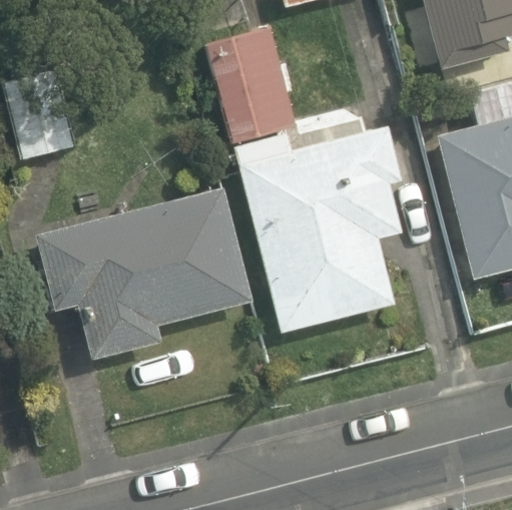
[(281,0),(284,9),(317,0),(281,0)]
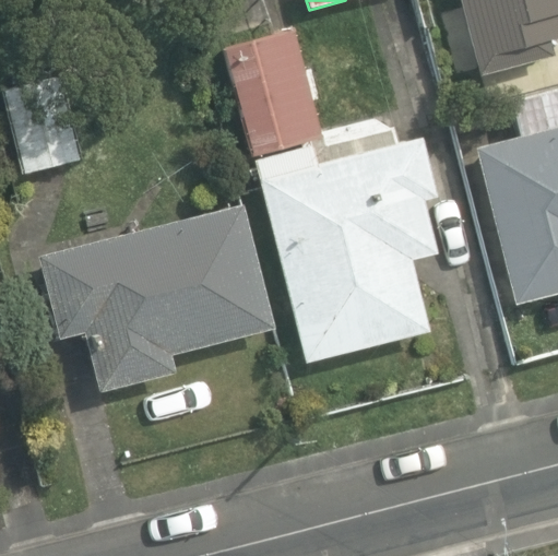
[(557,0),(461,0),(482,77),(557,57),(551,39),(557,37),(557,0)]
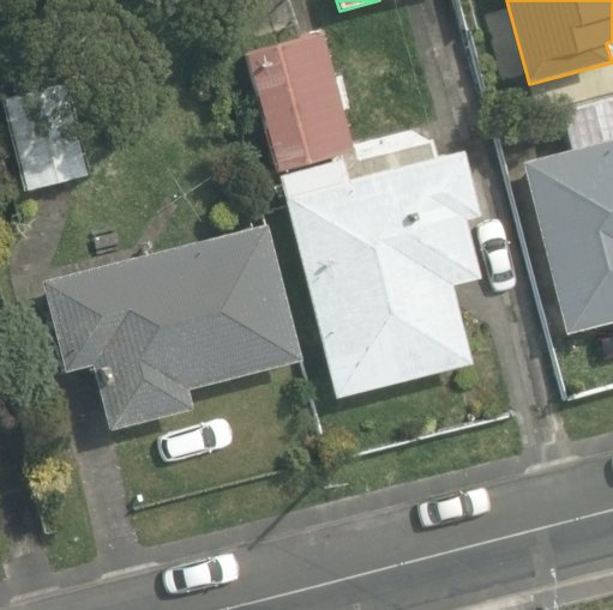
[(245,53),(277,175),(335,397),(472,361),(452,285),(484,278),(467,222),(479,218),(463,151),(439,157),(434,143),(425,145),(413,136),(355,149),(325,32),(245,53)]
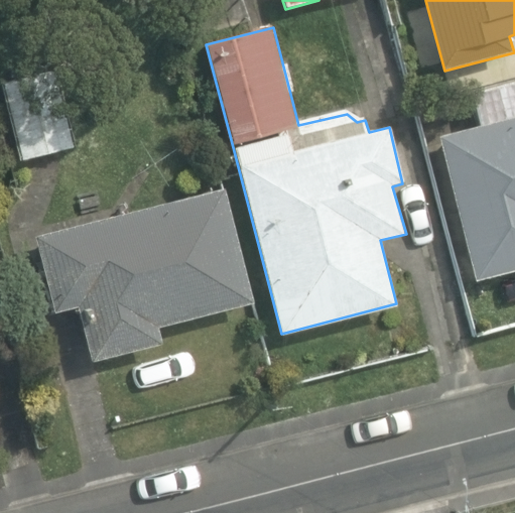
[(1,84),(21,161),(79,146),(58,69),(1,84)]
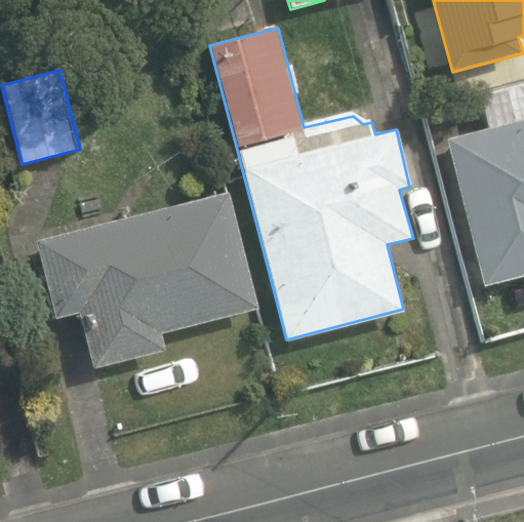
[(488,129),(447,137),(484,283),(523,272),(523,86),(480,98),(488,129)]
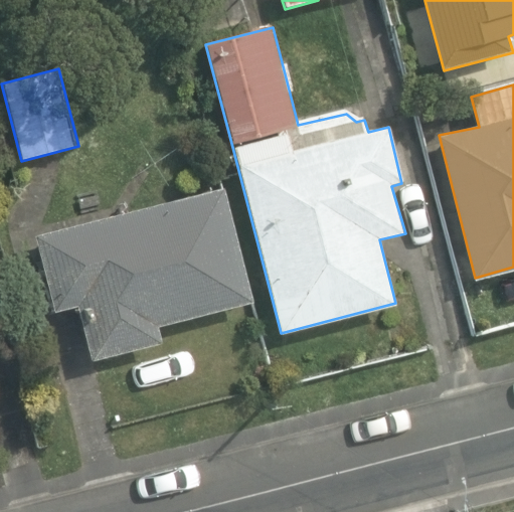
[(254,302),(225,187),(34,235),(54,312),(77,306),(92,360),(162,342),(158,327),(254,302)]
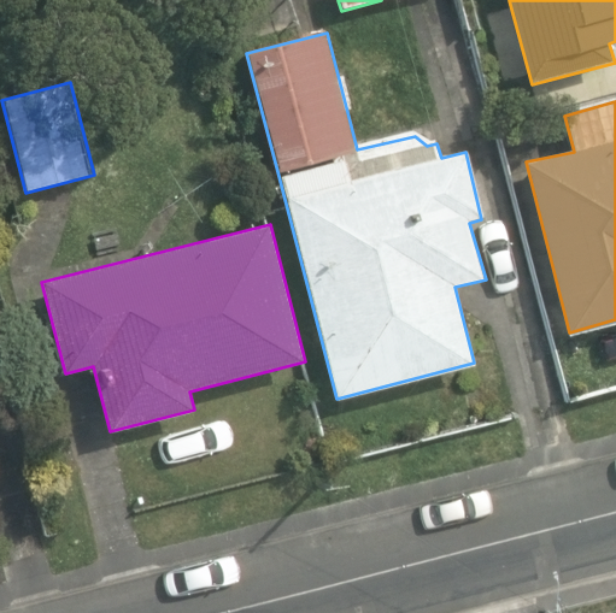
All buildings are outlined.
